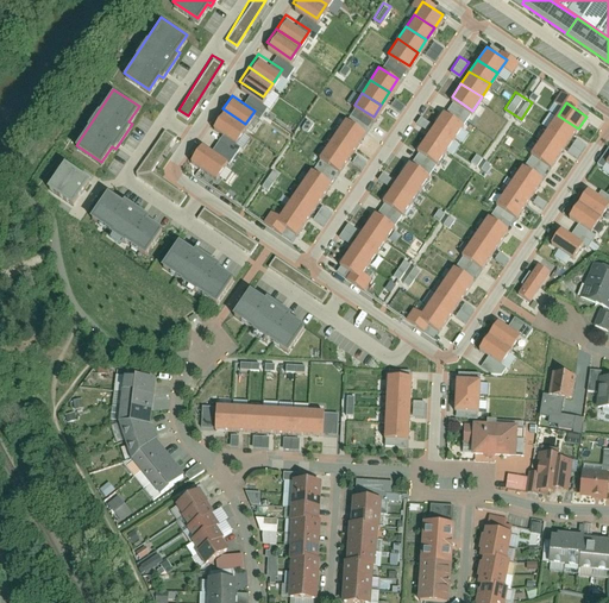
[(245,124),(223,108),(213,123),(237,138),(245,124)]
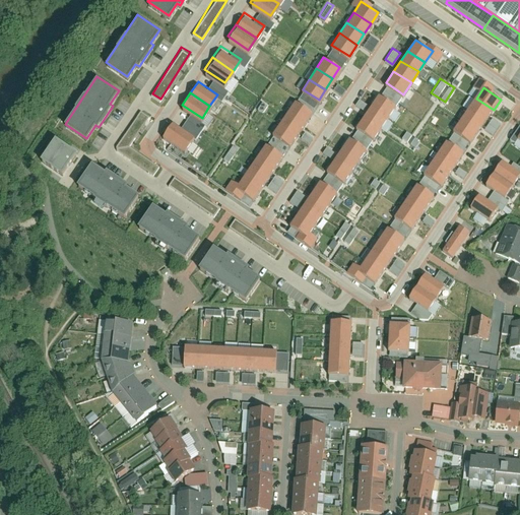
[(379,93),(372,105),(389,117),(397,106),(379,93)]
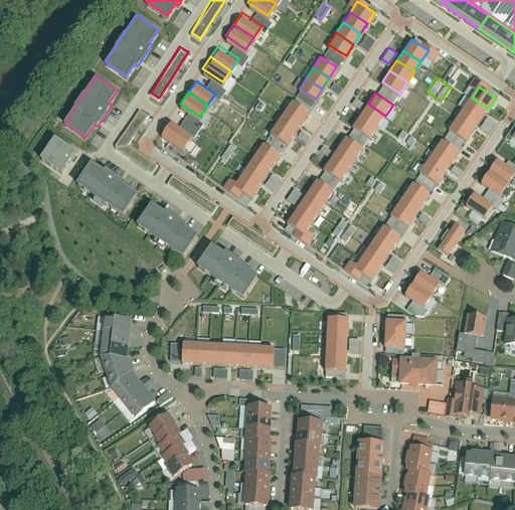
[(472,98),(465,108),(482,119),(489,109),(472,98)]
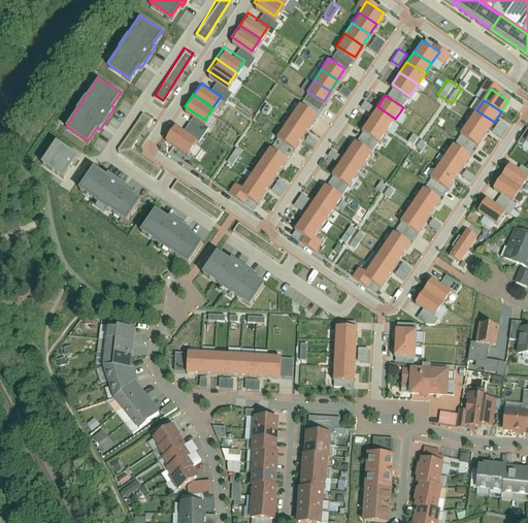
[(299,102),(292,113),(309,124),(317,112),(299,102)]
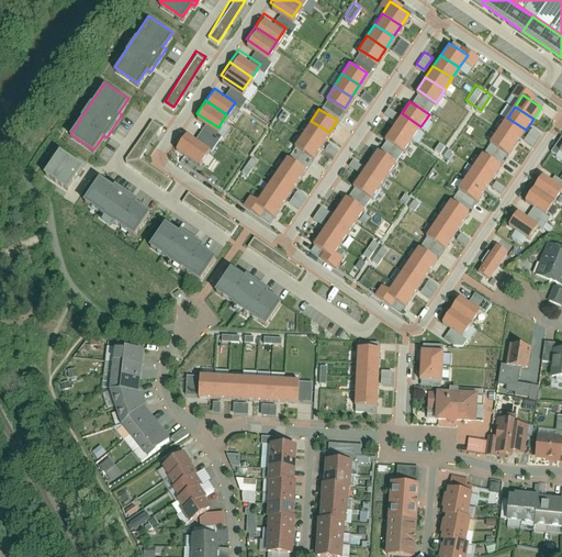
[(402,113),(394,125),(413,137),(420,126),(402,113)]
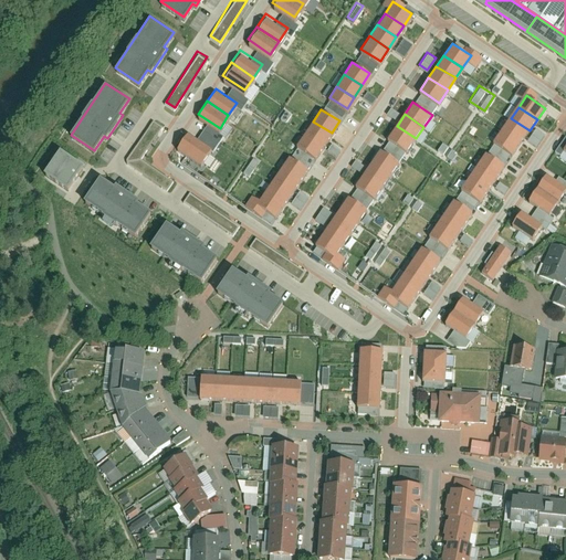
[(140,158),(161,123),(152,117),(125,160),(168,186),(173,178),(140,158)]
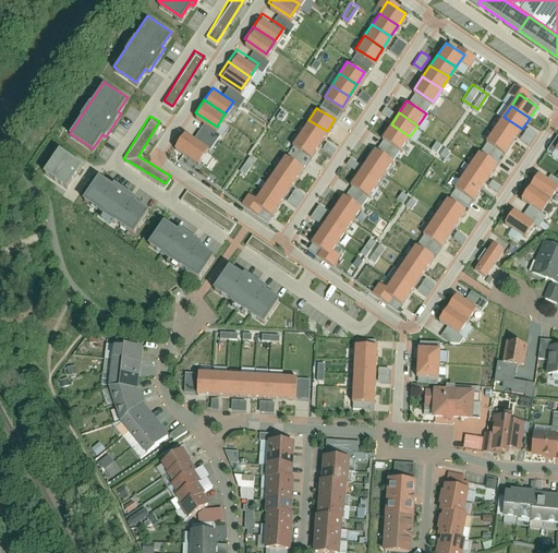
[(504,117),(495,129),(514,141),(522,129),(504,117)]
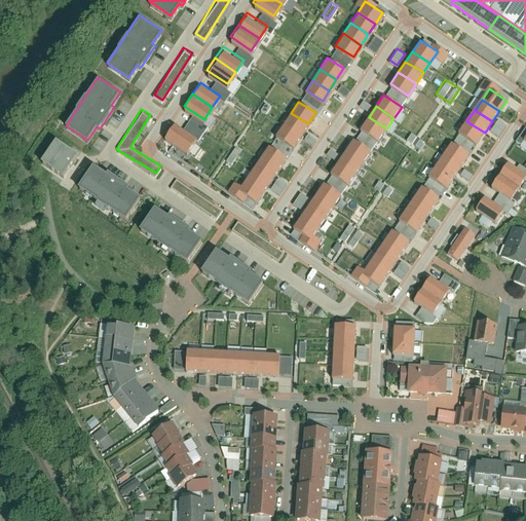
[(291,113),(284,124),(301,135),(308,123),(291,113)]
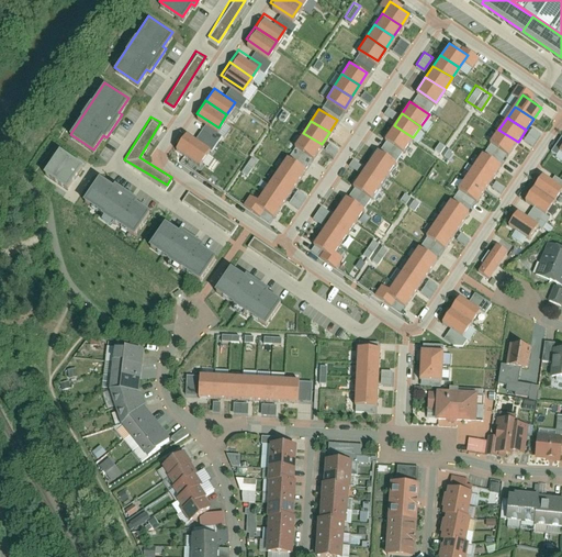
[(532,143),(541,130),(531,124),(523,136),(532,143)]
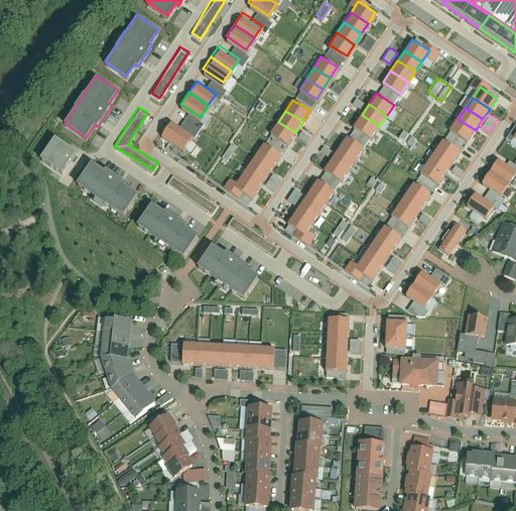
[(362,115),(354,126),(371,138),(379,126),(362,115)]
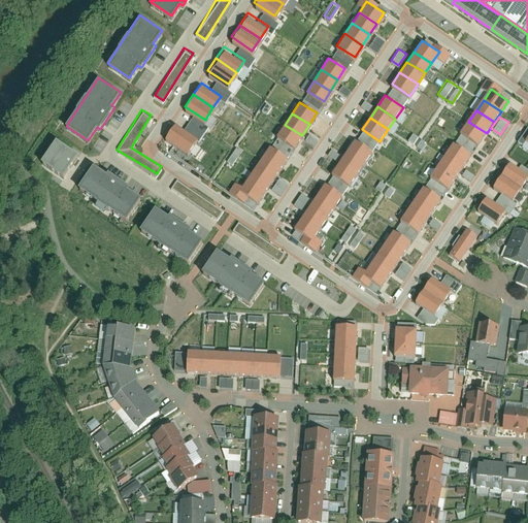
[(199,135),(175,119),(164,136),(188,152),(199,135)]
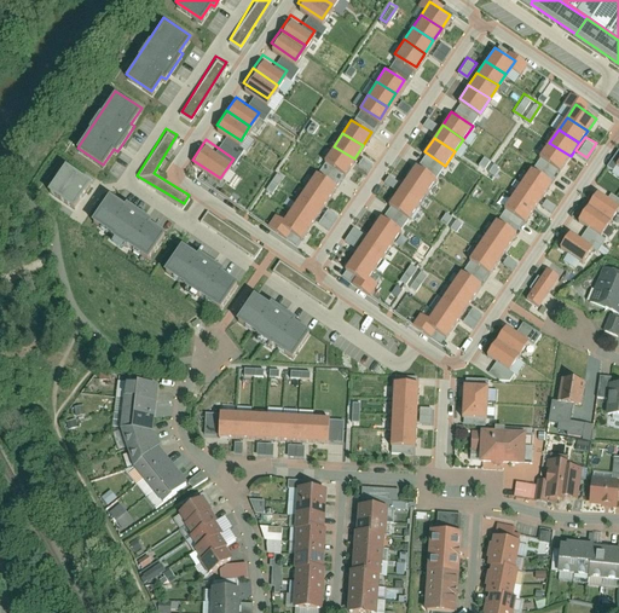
[(549,143),(541,156),(561,169),(571,156),(549,143)]
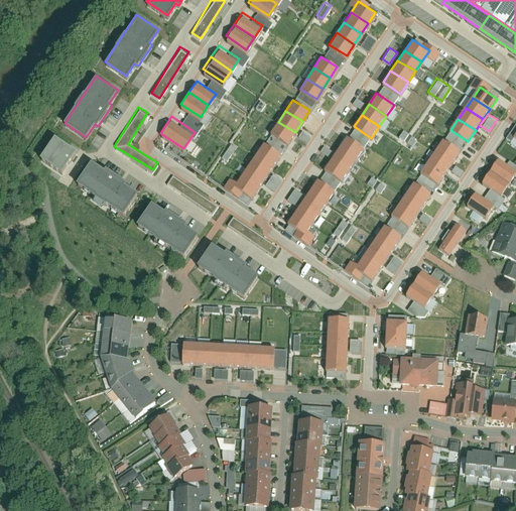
[(295,132),(278,122),(272,132),(288,143),(295,132)]
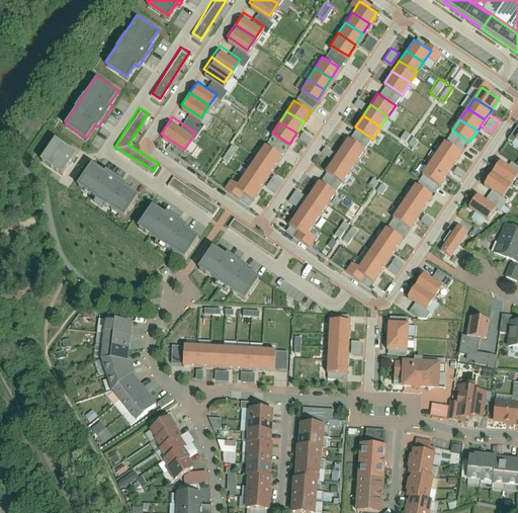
[(55,136),(39,157),(62,172),(77,150),(55,136)]
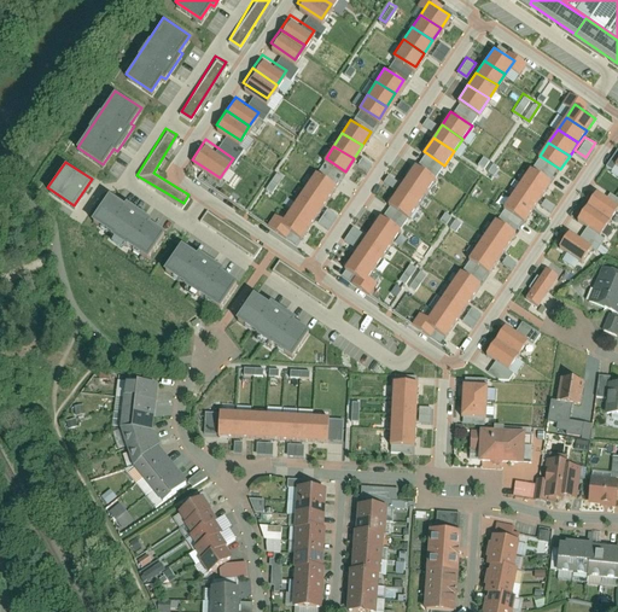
[(415,163),(406,176),(426,191),(436,176),(415,163)]
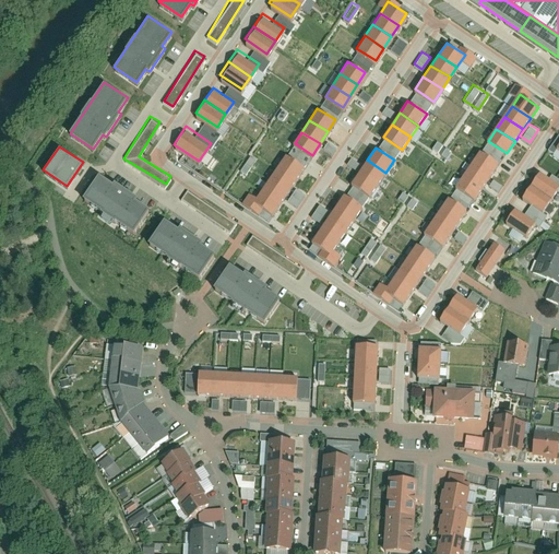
[(480,152),(472,164),(490,177),(499,165),(480,152)]
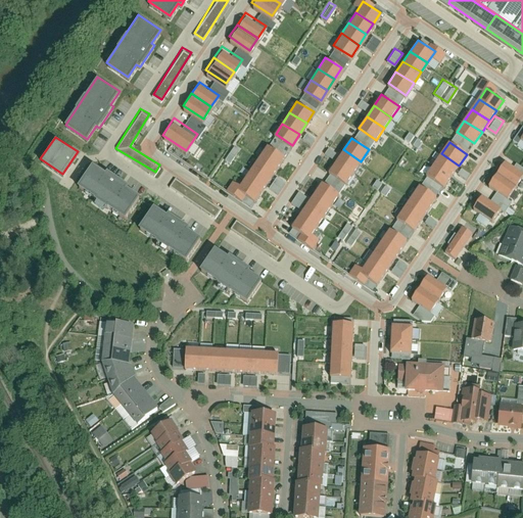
[(234,143),(225,156),(230,159),(239,146),(234,143)]
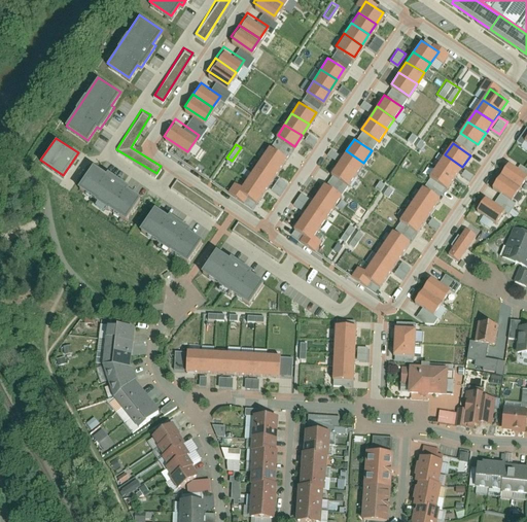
[(270,146),(262,158),(279,169),(286,158),(270,146)]
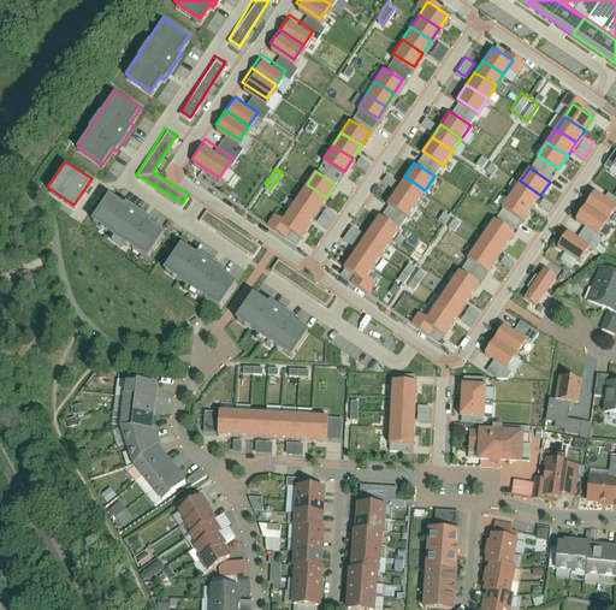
[(404,176),(396,189),(416,202),(425,190),(404,176)]
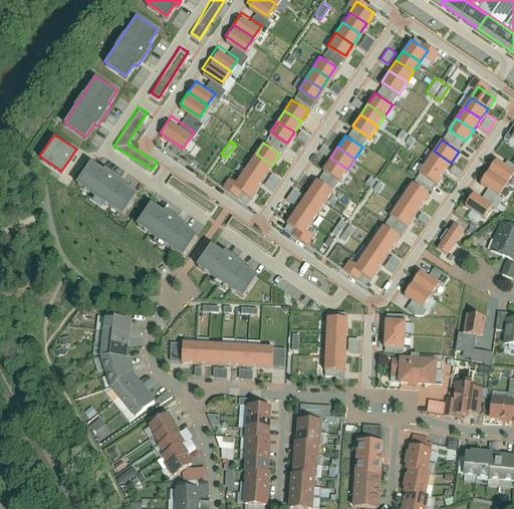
[(434,151),(427,162),(444,173),(451,163),(434,151)]
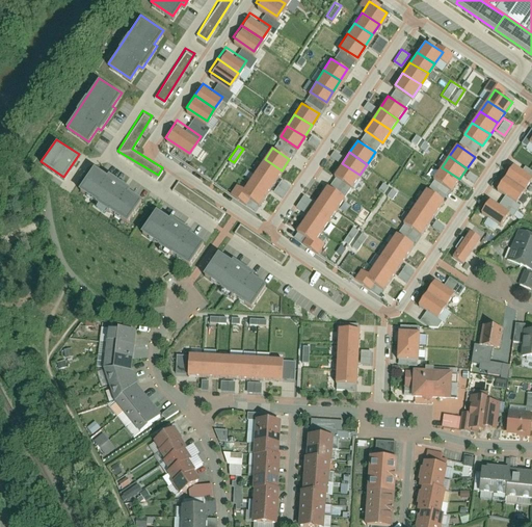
[(265,159),(257,170),(273,182),(282,170),(265,159)]
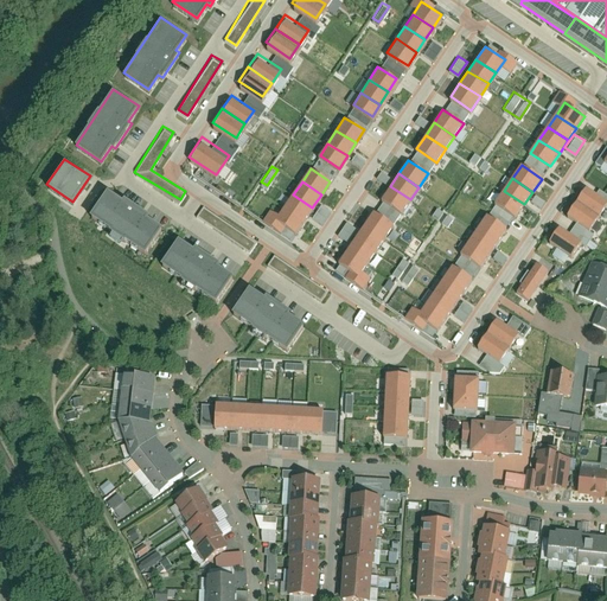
[(606,199),(586,185),(576,199),(599,215),(606,202),(606,199)]
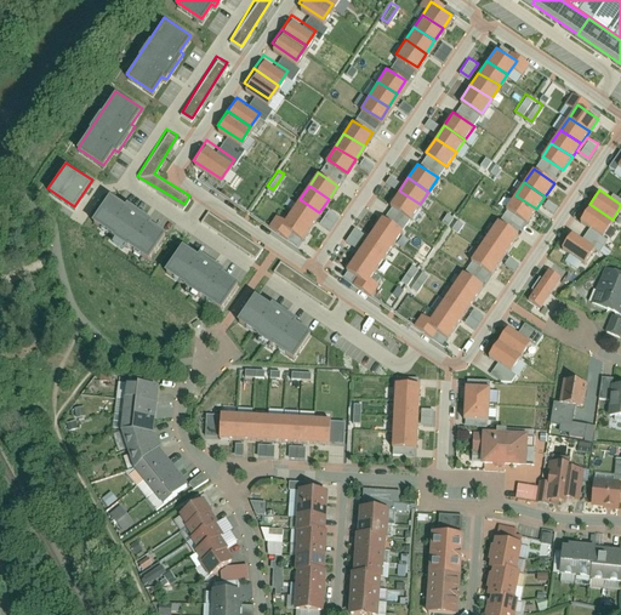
[(399,191),(389,204),(410,217),(420,204),(399,191)]
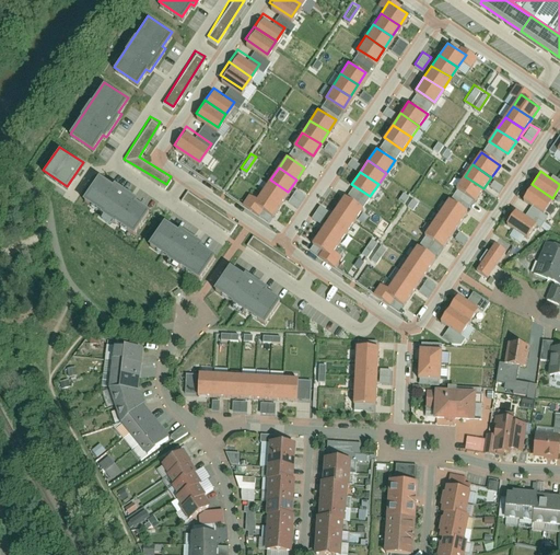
[(98,173),(80,200),(135,238),(153,211),(141,203),(143,201),(116,182),(115,184),(98,173)]
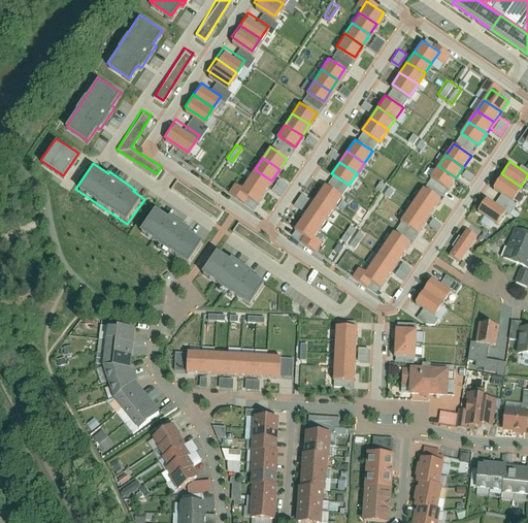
[(438,166),(431,177),(448,189),(456,177),(438,166)]
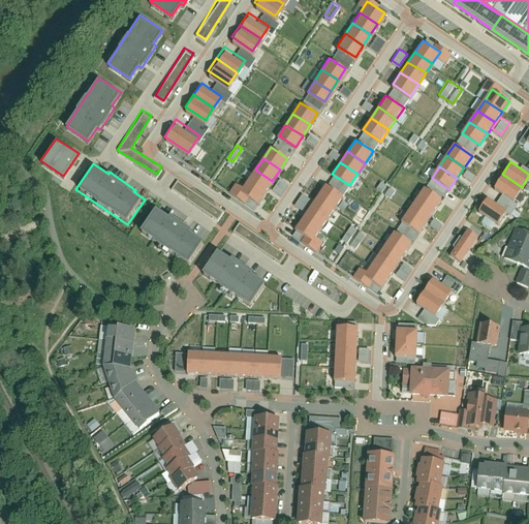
[(470,179),(473,172),(465,167),(462,175),(470,179)]
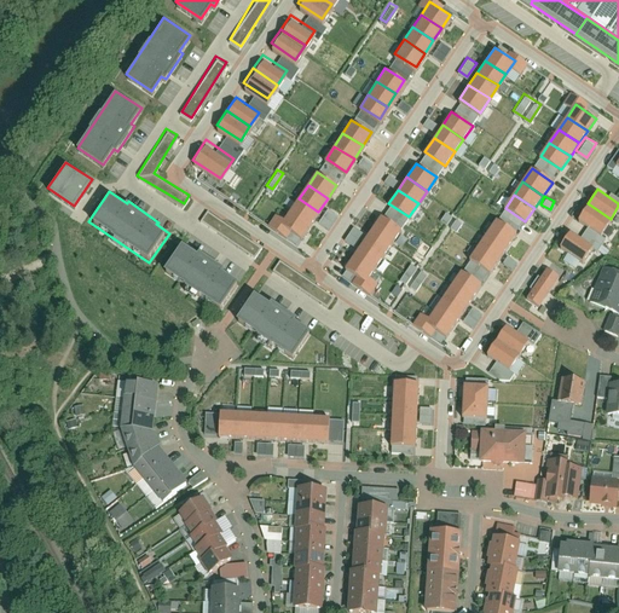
[(299,198),(291,210),(310,224),(318,212),(299,198)]
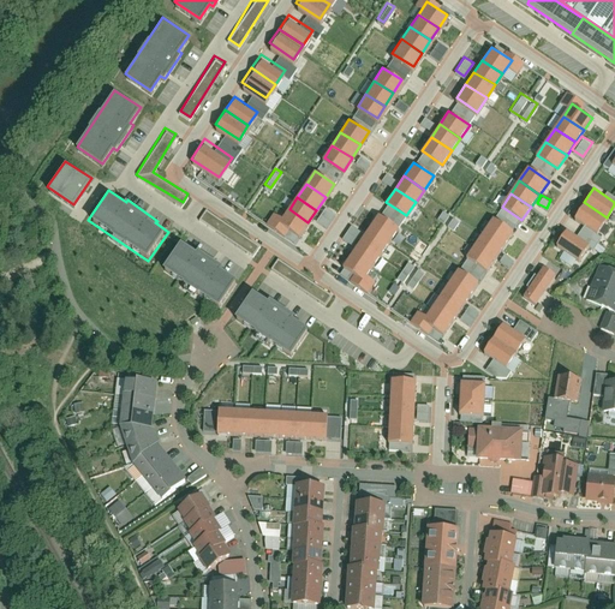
[(584,202),(575,216),(597,231),(607,218),(584,202)]
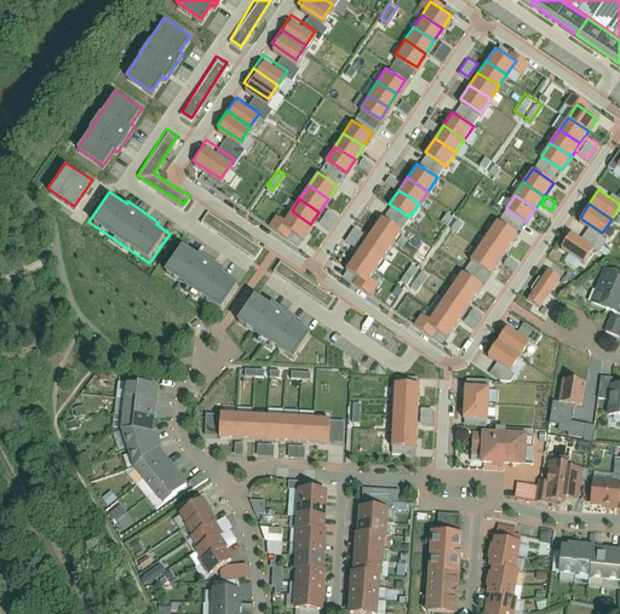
[(310,224),(292,211),(285,219),(276,213),(270,223),(287,234),(291,228),(303,236),(310,224)]
